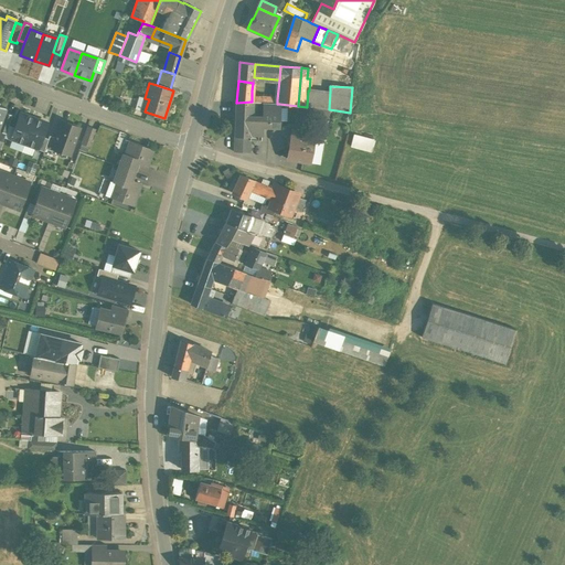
[(309,91),(308,91),(307,106),(329,109),(330,92),(309,91)]
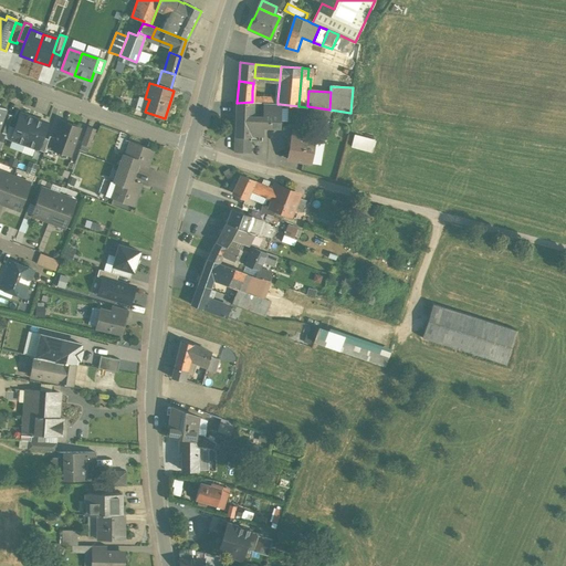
[(252,102),(237,103),(234,137),(250,137),(251,137),(251,135),(262,135),(262,126),(279,127),(280,104),(278,104),(278,103),(275,103),(264,103),(263,117),(252,117),(253,102),(252,102)]
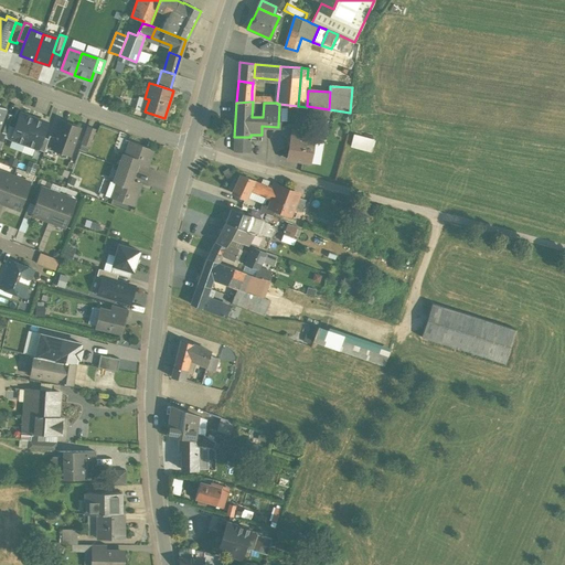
[(4,113),(0,126),(0,131),(6,134),(9,126),(12,115),(4,113)]
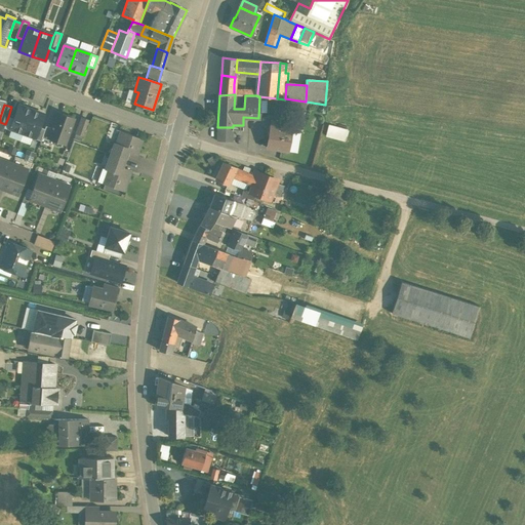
[(31,110),(18,106),(13,119),(10,129),(23,133),(31,110)]
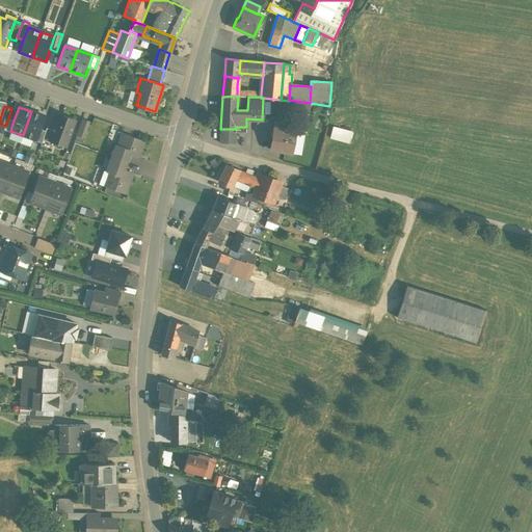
[(44,116),(31,111),(23,135),(35,140),(40,129),(44,116)]
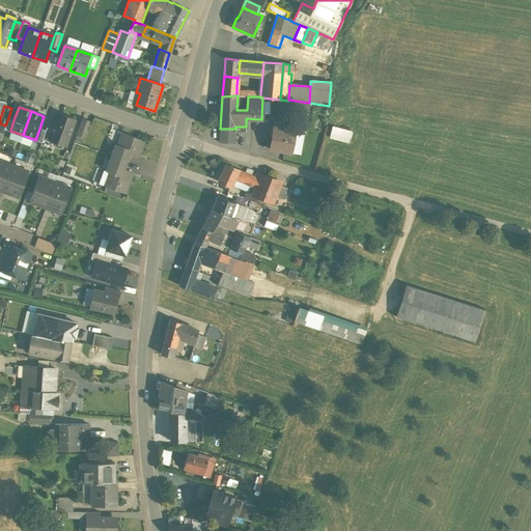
[(52,130),(49,140),(65,145),(75,120),(58,114),(52,130)]
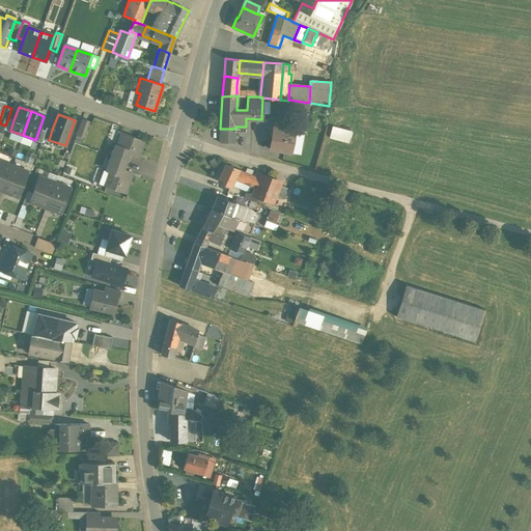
[(14,120),(8,118),(5,126),(4,130),(9,132),(10,131),(14,120)]
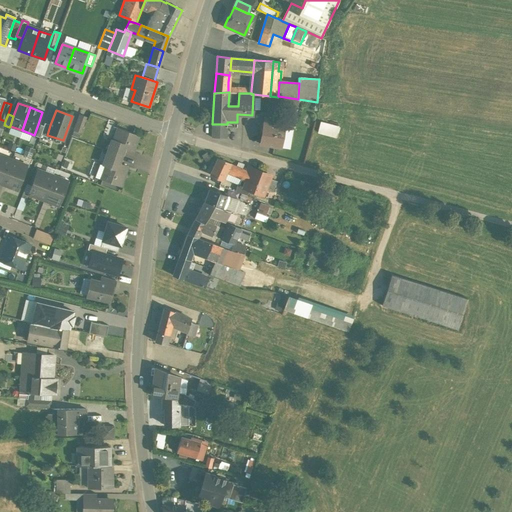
[(79,115),(74,130),(80,133),(86,117),(79,115)]
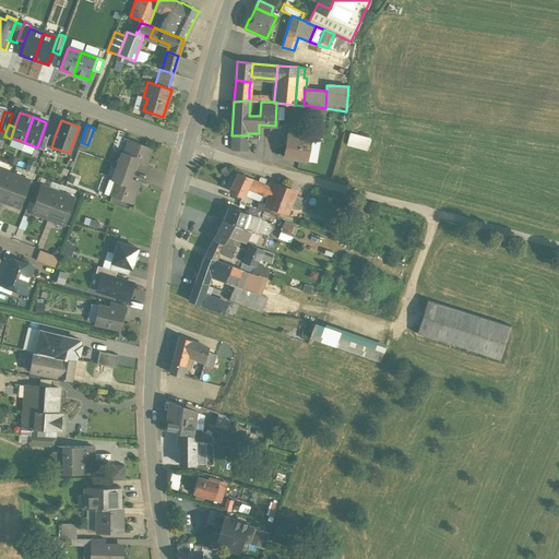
[(314,131),(290,127),(288,135),(310,139),(309,140),(313,141),(314,131)]
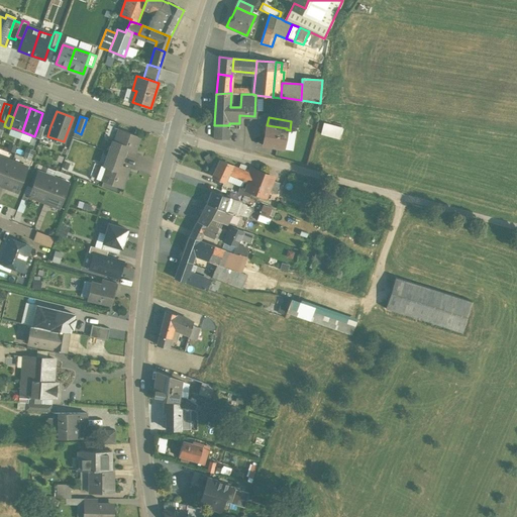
[(340,137),(342,125),(323,122),(321,134),(340,137)]
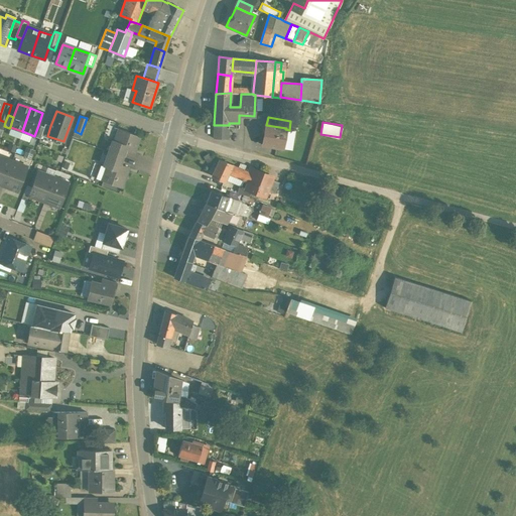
[(44,127),(39,139),(40,139),(41,136),(46,138),(47,136),(50,126),(45,124),(43,127),(44,127)]
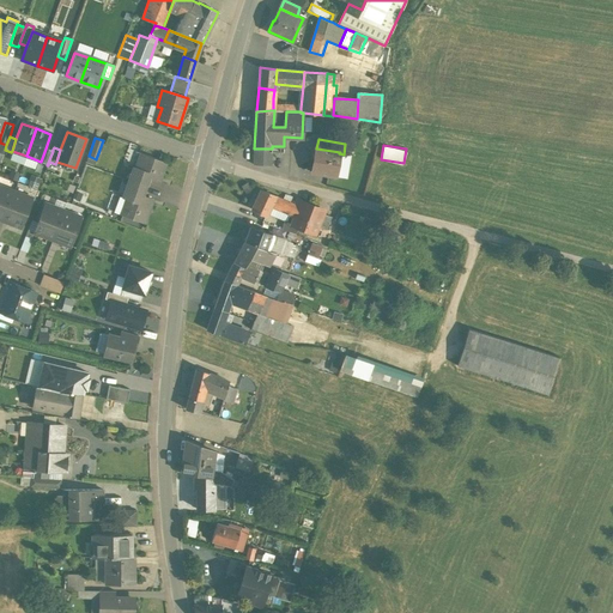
[(52,151),(46,149),(41,162),(41,163),(47,165),(53,151),(52,151)]
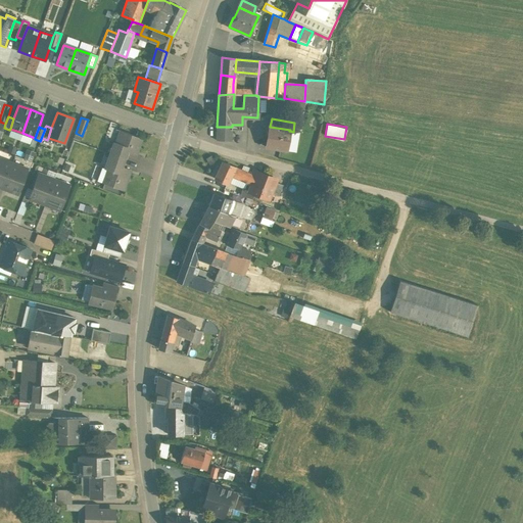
[(231,127),(217,127),(217,141),(231,141),(232,130),(231,130),(231,127)]
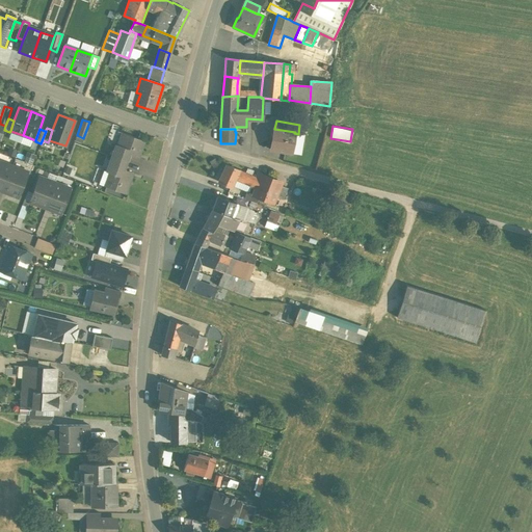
[(274,129),(273,129),(270,150),(291,153),(294,133),(295,132),(274,129)]
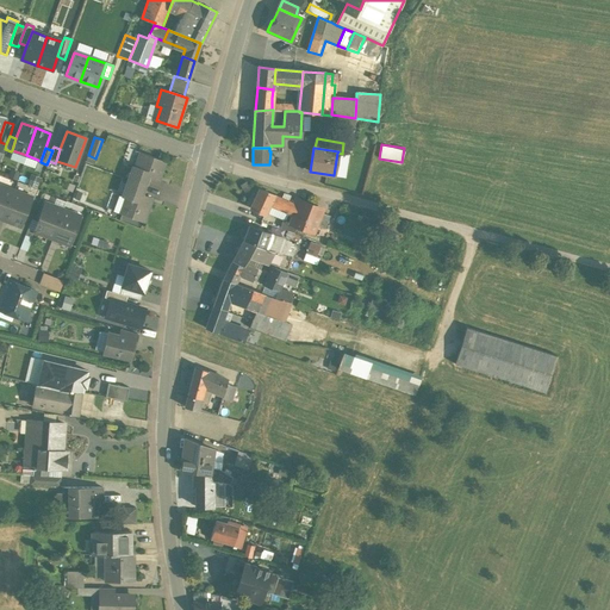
[(165,161),(138,151),(138,154),(143,155),(138,167),(132,166),(129,178),(145,185),(149,178),(159,180),(165,161)]
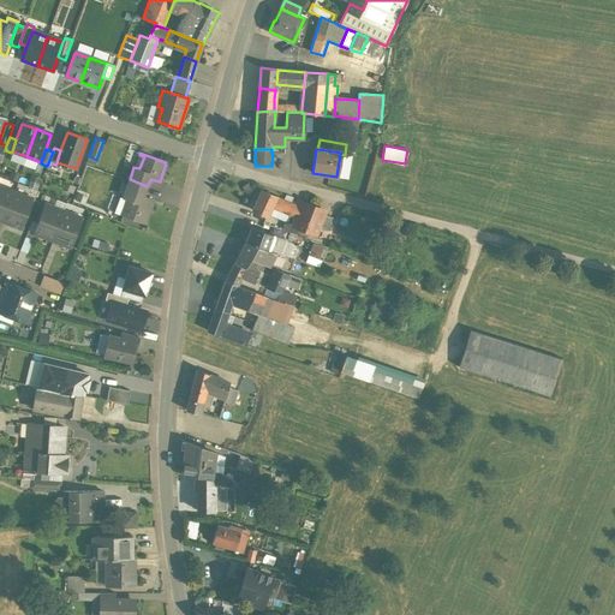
[(0,178),(0,181),(33,196),(35,191),(1,177),(0,178)]
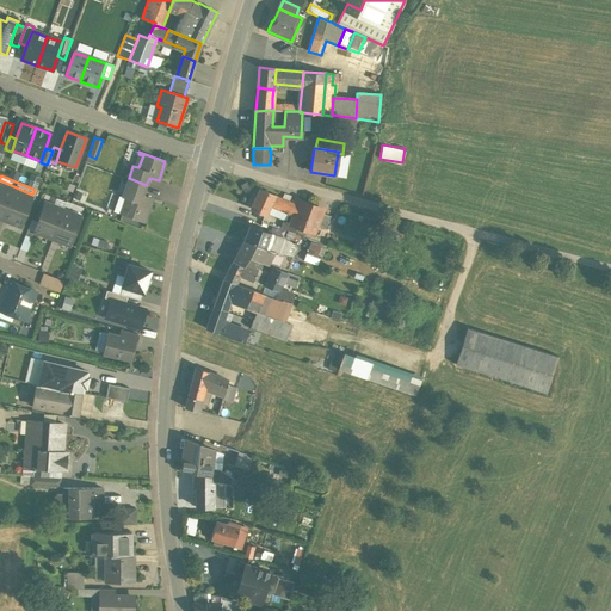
[(39,179),(31,177),(28,186),(36,190),(39,179)]
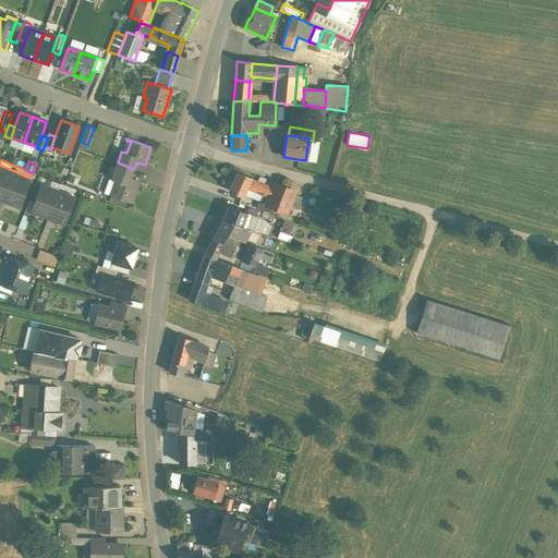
[(133,169),(118,162),(111,179),(117,181),(111,195),(108,194),(108,195),(131,203),(137,184),(130,182),(131,179),(130,178),(133,169)]
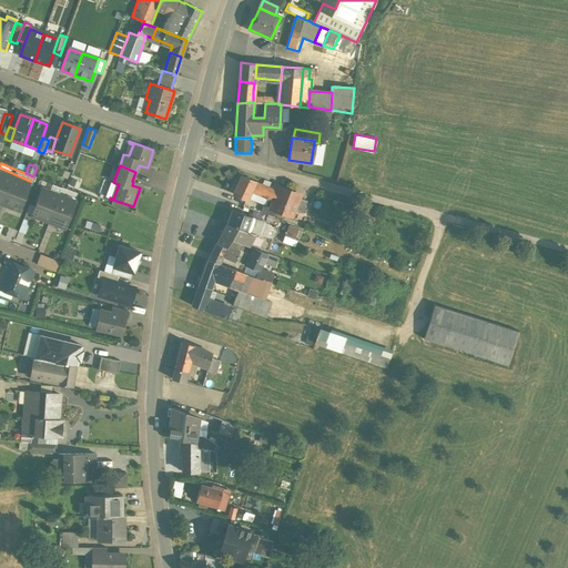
[(6,174),(0,171),(0,201),(3,202),(12,180),(4,176),(6,174)]
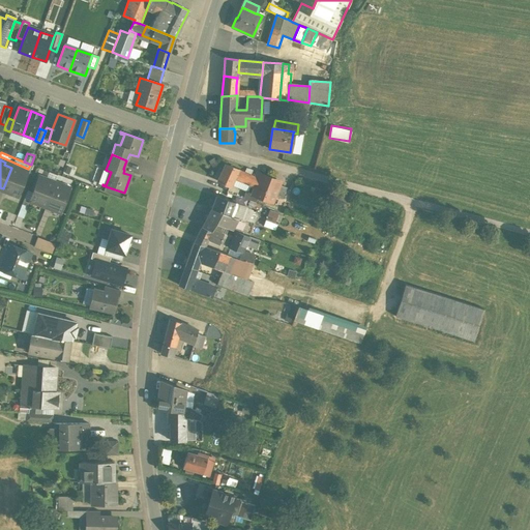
[(241,172),(225,165),(218,181),(231,185),(234,178),(238,179),(241,172)]
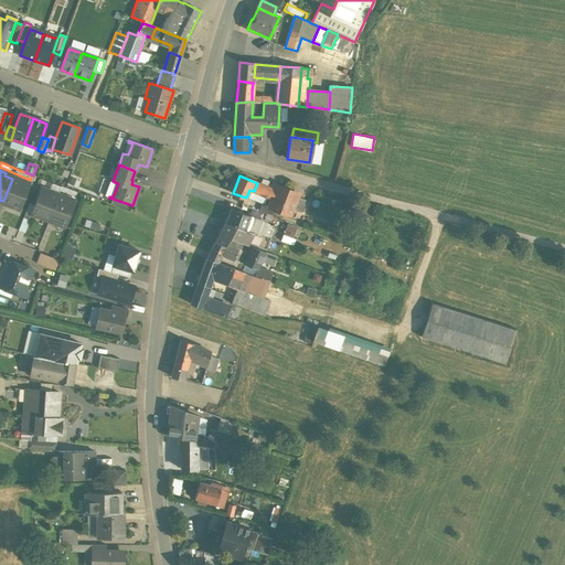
[(20,182),(12,179),(3,201),(8,203),(8,205),(19,210),(30,182),(21,179),(20,182)]
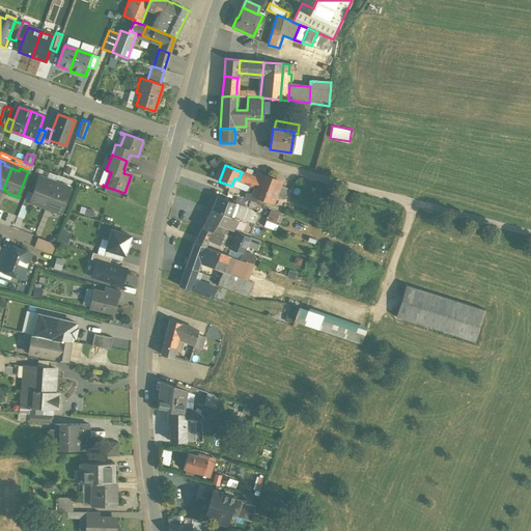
[(255,178),(242,172),(239,179),(252,186),(255,178)]
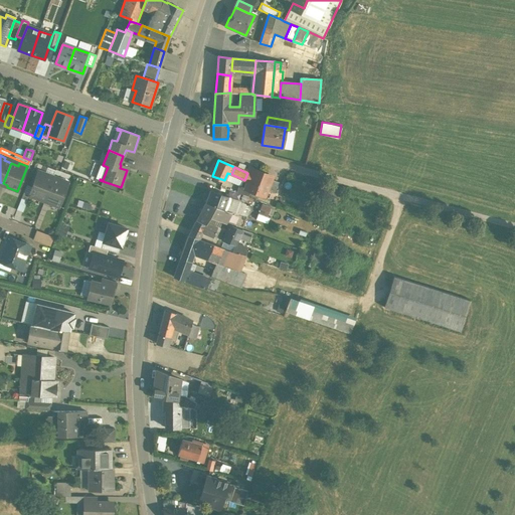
[(273,177),(253,169),(251,174),(247,173),(244,180),(244,181),(247,182),(245,187),(244,188),(250,191),(265,197),(267,191),(272,180),(273,177)]
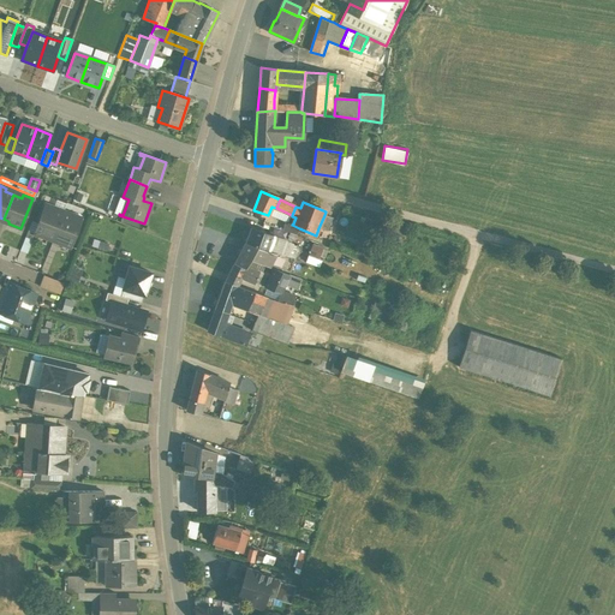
[(55,207),(46,204),(35,233),(47,238),(48,237),(53,238),(63,214),(54,210),(55,207)]
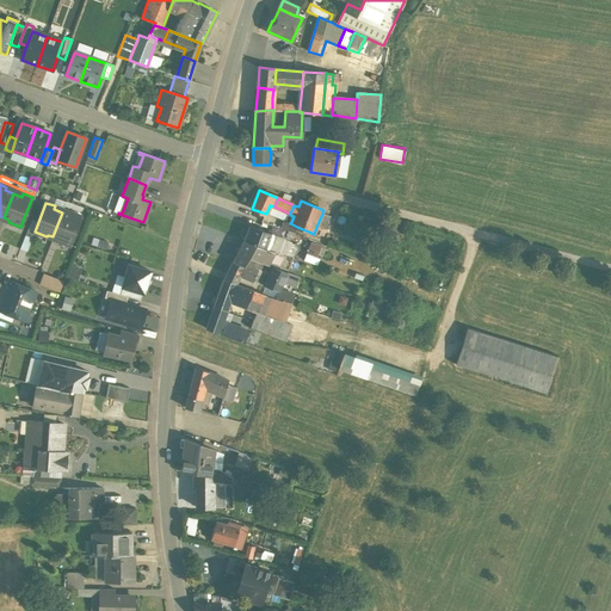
[(62,213),(53,236),(57,239),(57,241),(69,246),(81,216),(72,213),(72,215),(62,213)]
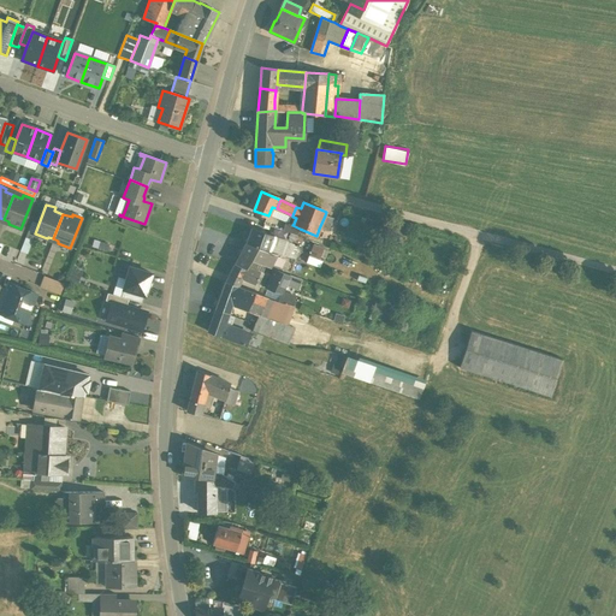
[(333,218),(325,215),(319,229),(329,231),(333,218)]
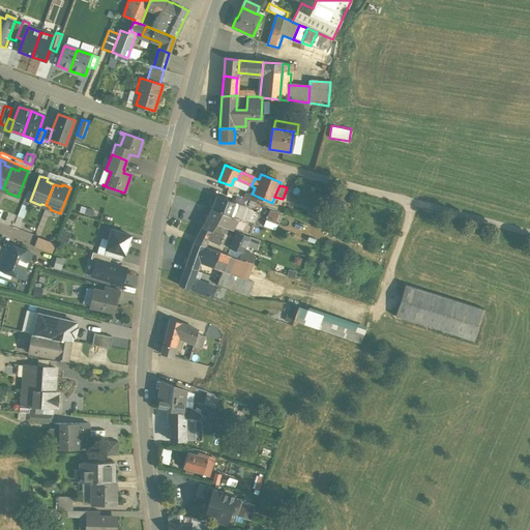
[(253,193),(246,190),(243,199),(249,202),(256,204),(258,197),(252,194),(253,193)]
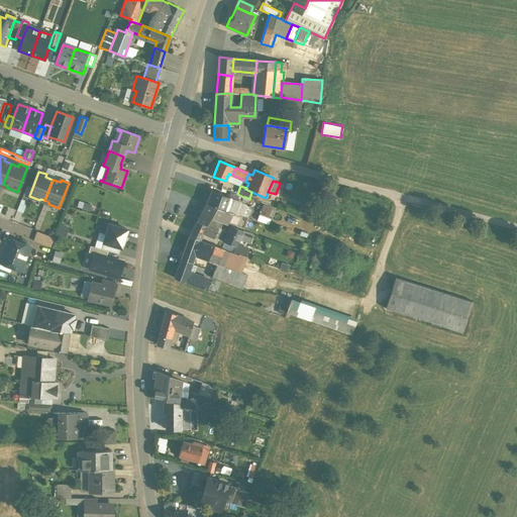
[(231,199),(211,192),(206,204),(226,211),(230,201),(231,199)]
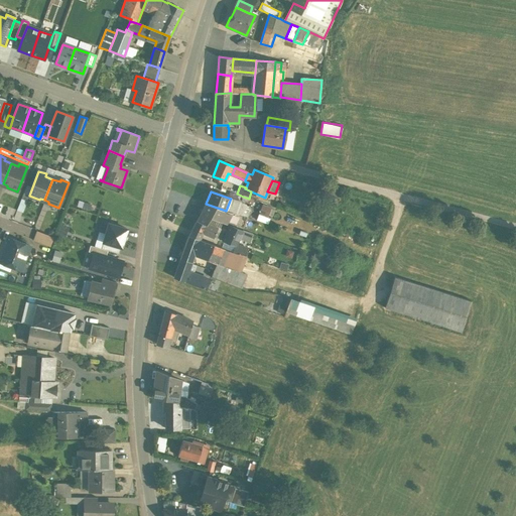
[(243,197),(241,202),(252,206),(254,201),(249,199),(243,197)]
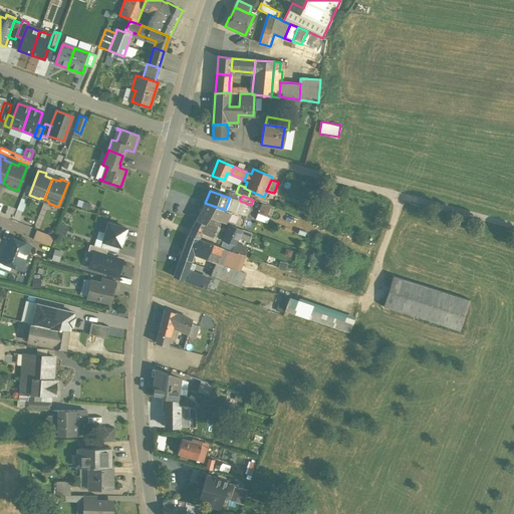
[(239,203),(229,200),(225,210),(232,213),(246,218),(249,209),(245,207),(245,206),(238,204),(239,203)]
